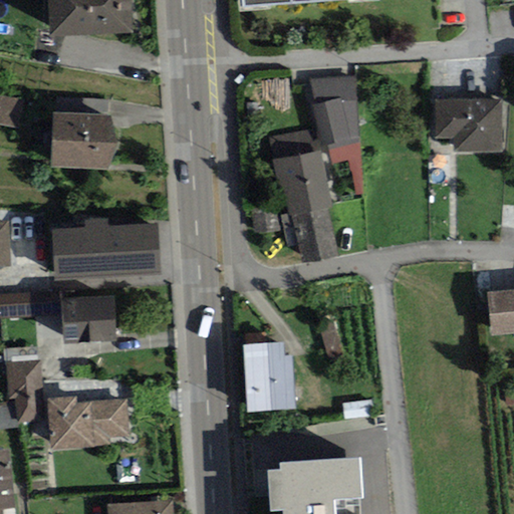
[(47,0),(49,36),(132,33),(130,0),(47,0)]
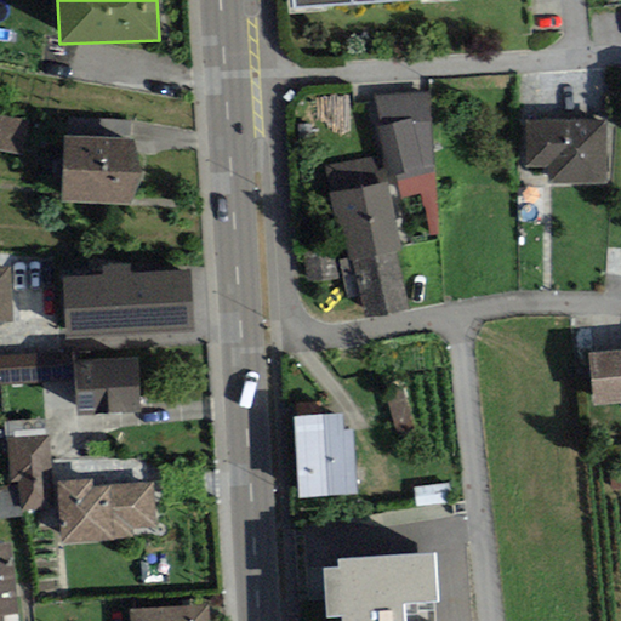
[(431,93),(374,96),(382,129),(375,131),(392,182),(434,172),(431,93)]
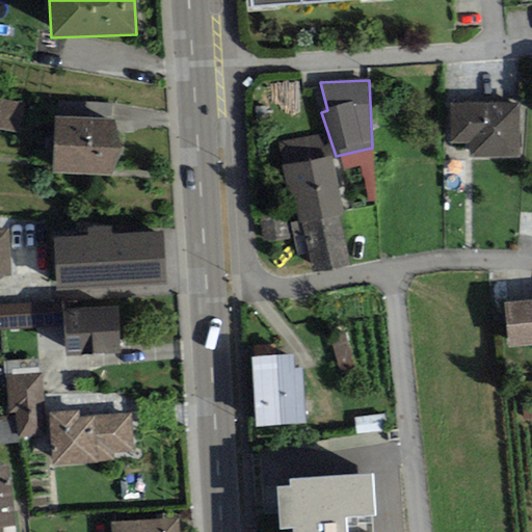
[(0,100),(0,129),(18,132),(23,104),(0,100)]
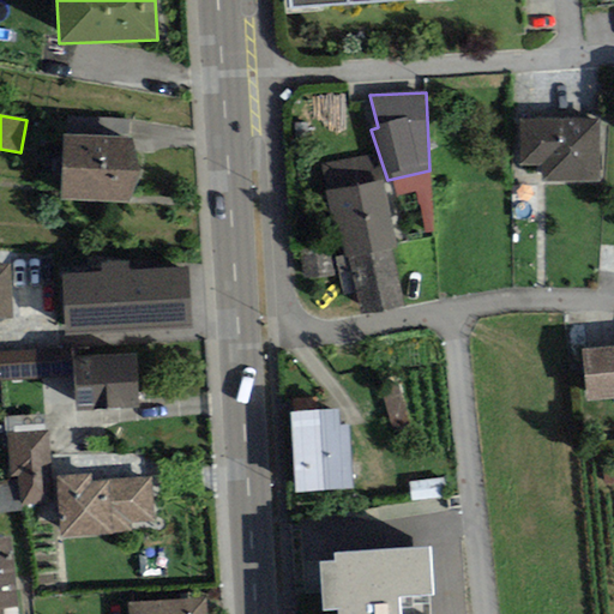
[(599,119),(519,119),(519,166),(542,166),(542,180),(599,181),(599,167),(599,119)]
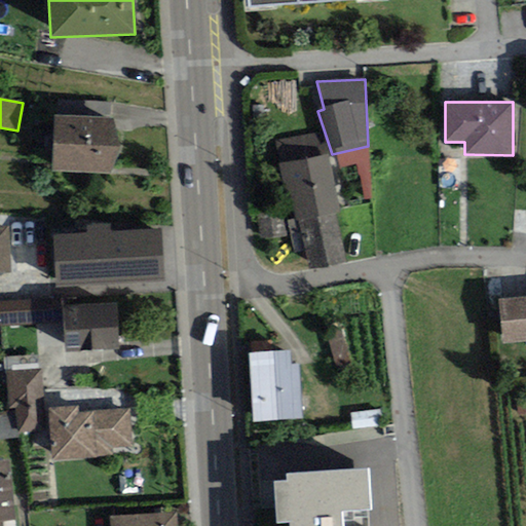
[(114,119),(54,115),(51,171),(111,174),(111,171),(116,159),(119,152),(119,145),(118,140),(113,124),(114,119)]
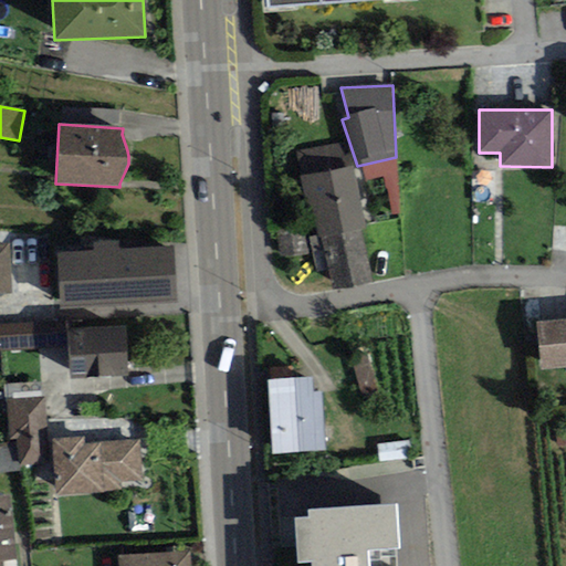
[(296,152),(300,177),(354,169),(348,143),(296,152)]
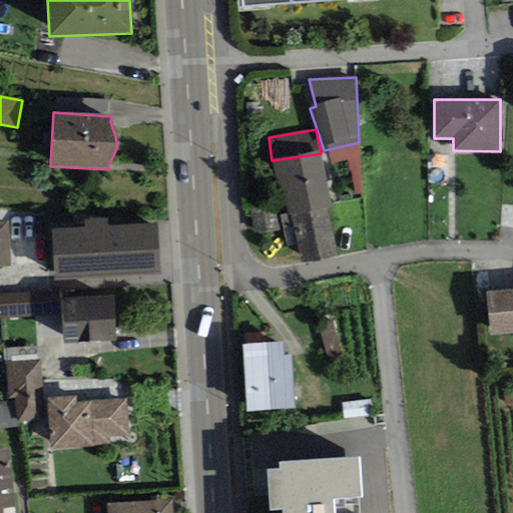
[(321,153),(272,160),(278,188),(283,187),(290,215),(326,207),(331,207),(321,153)]
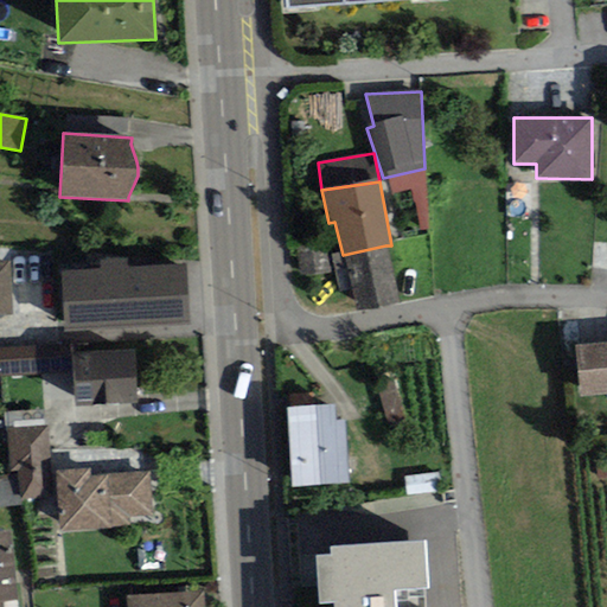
[(400,302),(385,246),(343,255),(357,312),(400,302)]
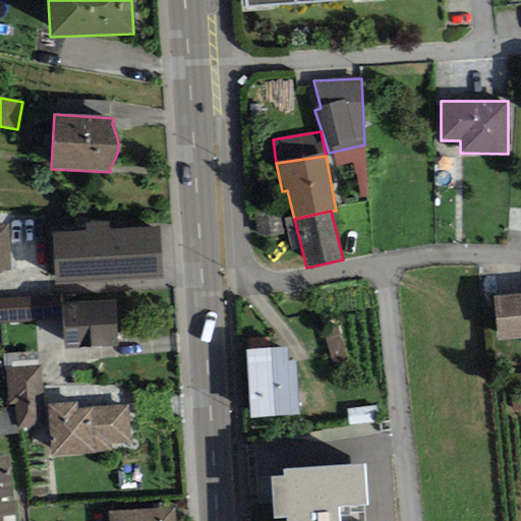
[(9,223),(0,222),(0,270),(11,269),(9,223)]
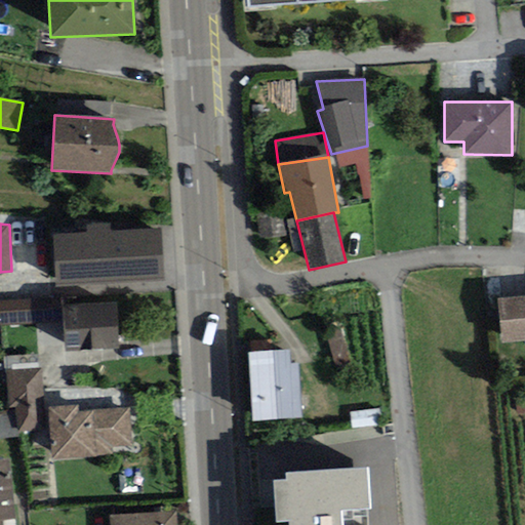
[(55,288),(164,281),(160,228),(111,231),(110,224),(85,226),(86,233),(51,235),(55,288)]
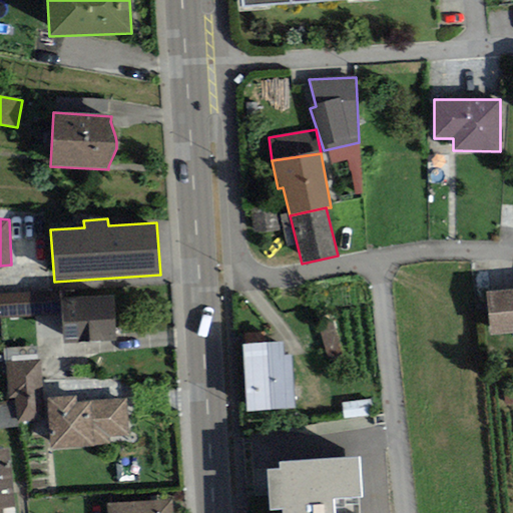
[(489,337),(512,334),(512,290),(484,294),(489,337)]
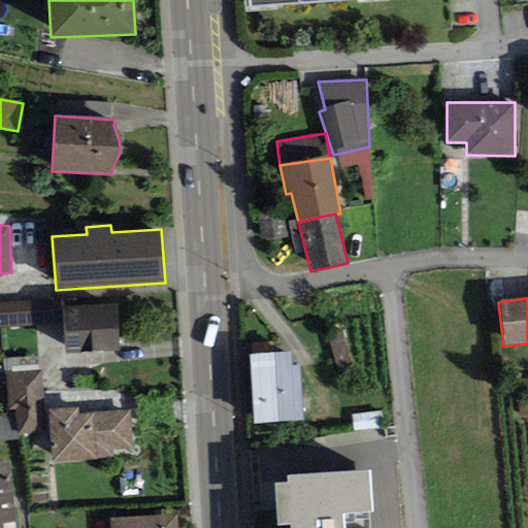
[(0,302),(0,328),(31,327),(29,301),(0,302)]
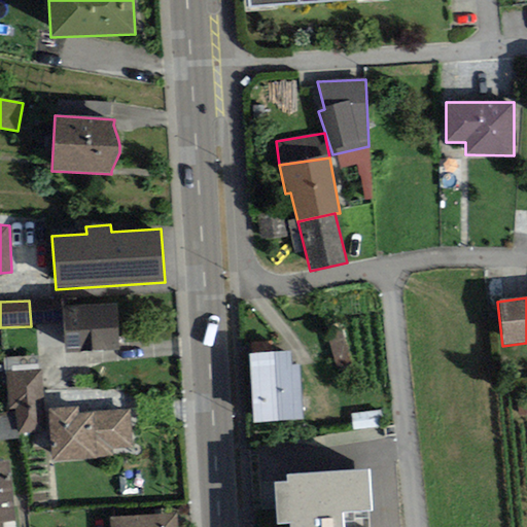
[(116,305),(62,307),(64,352),(117,351),(116,305)]
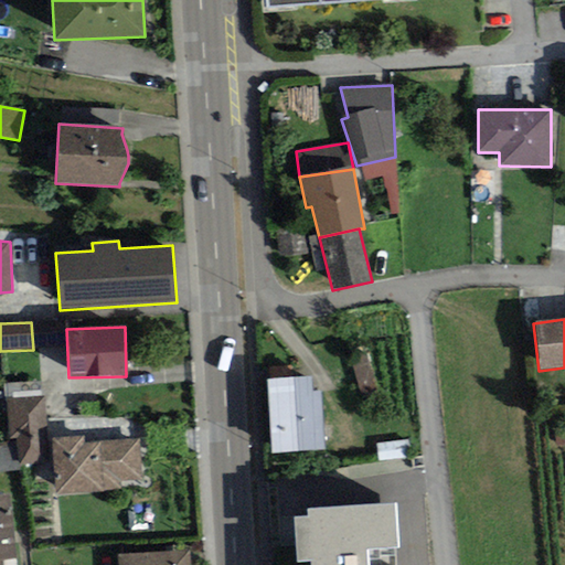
[(362,394),(377,390),(368,354),(352,359),(362,394)]
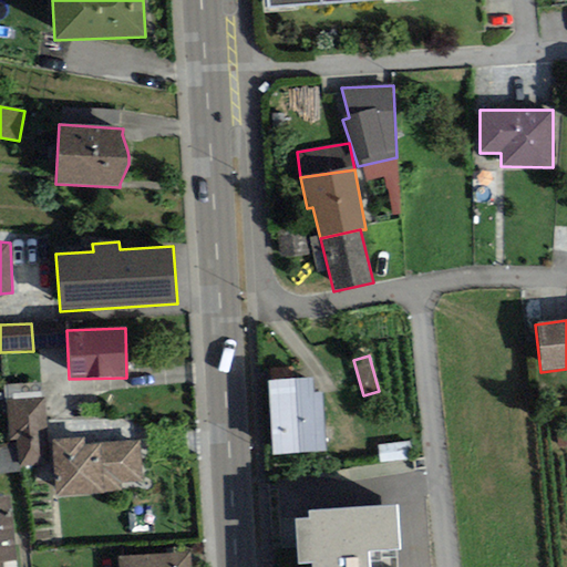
[(272,455),(325,452),(322,392),(312,392),(312,379),(268,381),(272,455)]
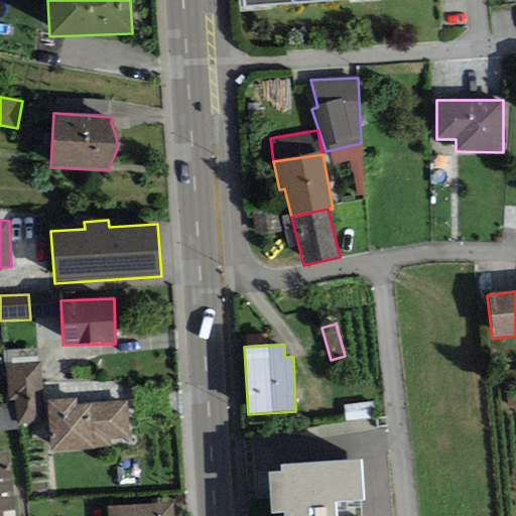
[(43,421),(40,363),(6,365),(8,402),(15,401),(15,409),(16,423),(43,421)]
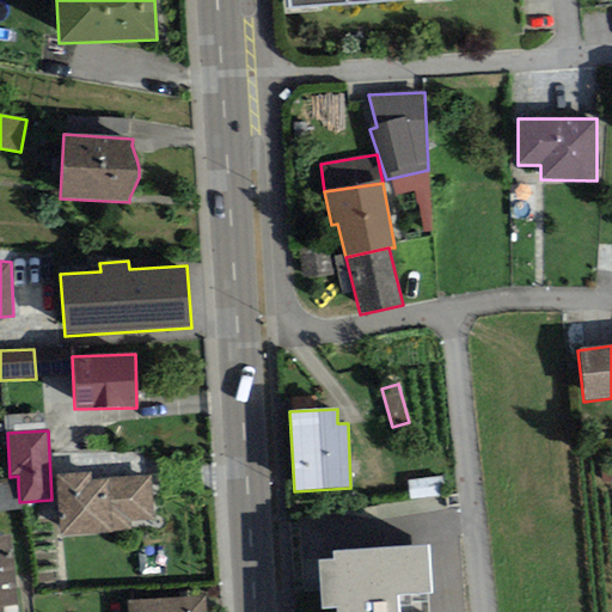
[(151,477),(91,481),(91,475),(56,476),(60,536),(130,531),(130,522),(153,521),(151,477)]
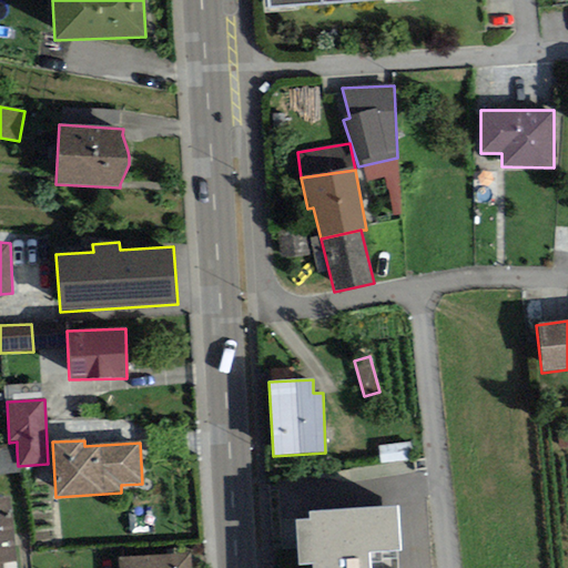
[(18,466),(17,450),(0,452),(0,474),(18,474),(18,466)]
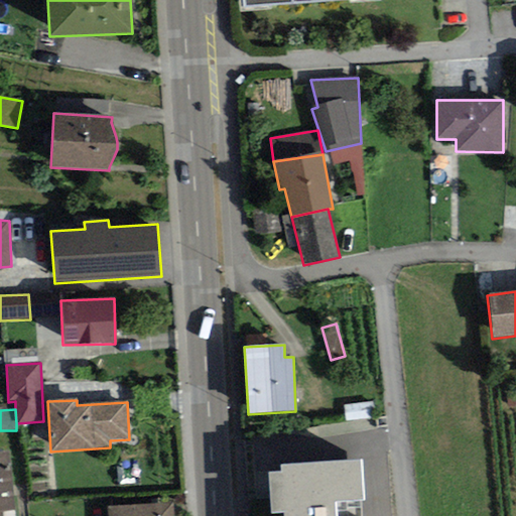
[(9,453),(0,454),(0,515),(3,515),(3,511),(15,510),(9,453)]
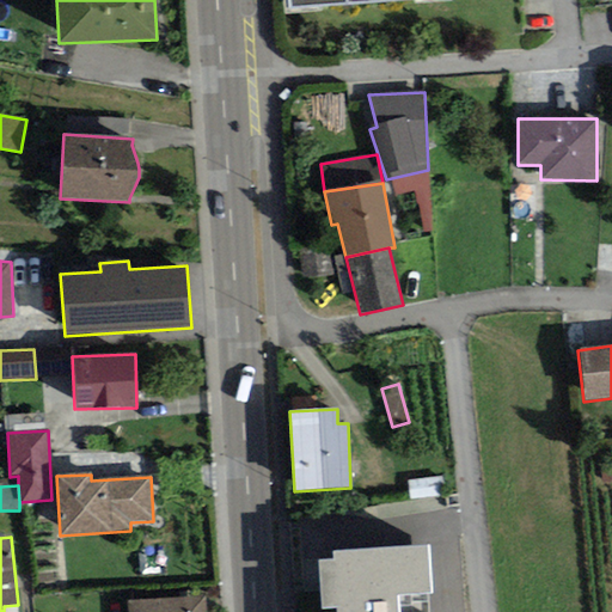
[(428,546),(334,552),(335,562),(319,562),(322,611),(428,611),(427,594),(432,594),(428,546)]
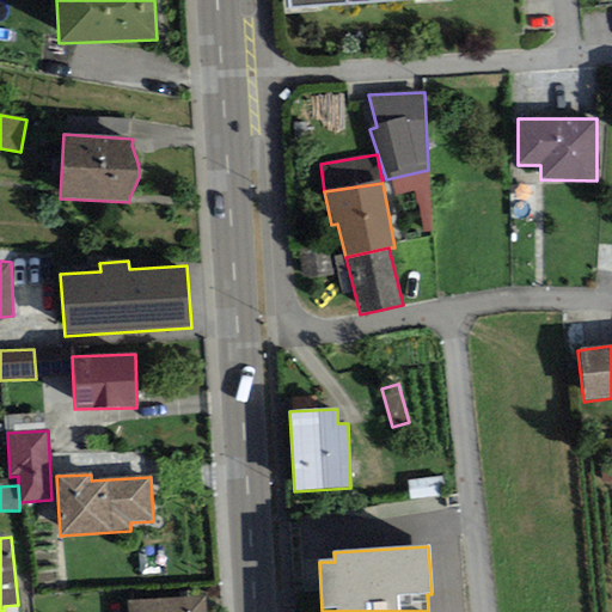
[(206,611),(206,598),(128,601),(128,611),(206,611)]
